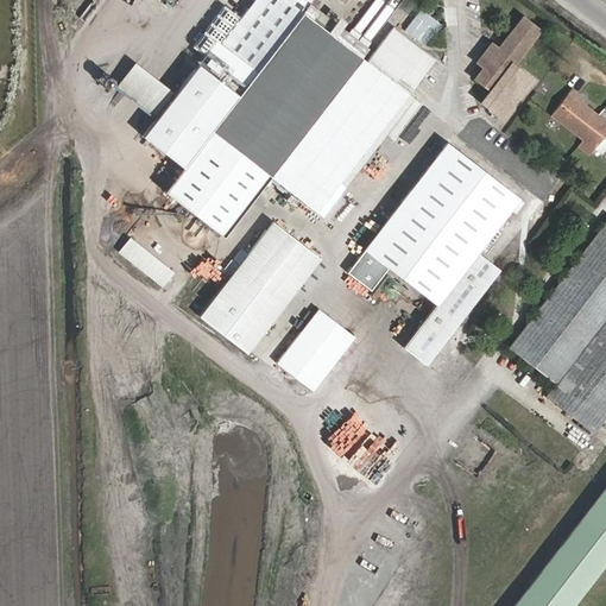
[(143,138),(183,169),(165,194),(232,242),(277,182),(327,221),(347,195),(340,188),(382,132),(396,141),(424,105),(410,95),(437,60),(417,45),(420,42),(428,48),(444,26),(424,11),(408,32),(416,38),(414,42),(397,29),(370,64),(364,61),(372,50),(351,35),(345,43),(304,14),(315,1),(313,0),(259,0),(225,46),(219,42),(206,57),(143,138)]
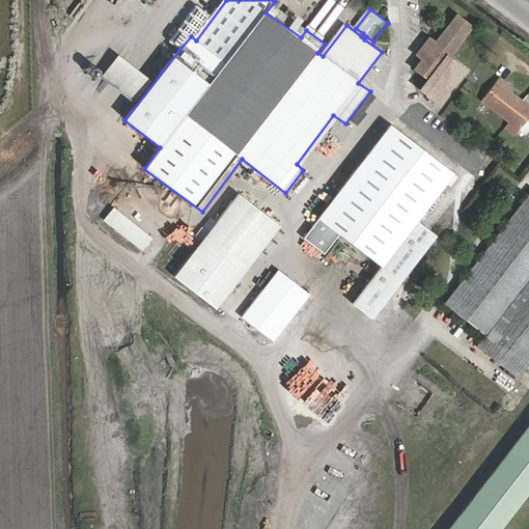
[(299,15),(290,28),(297,33),(306,19),(299,15)]
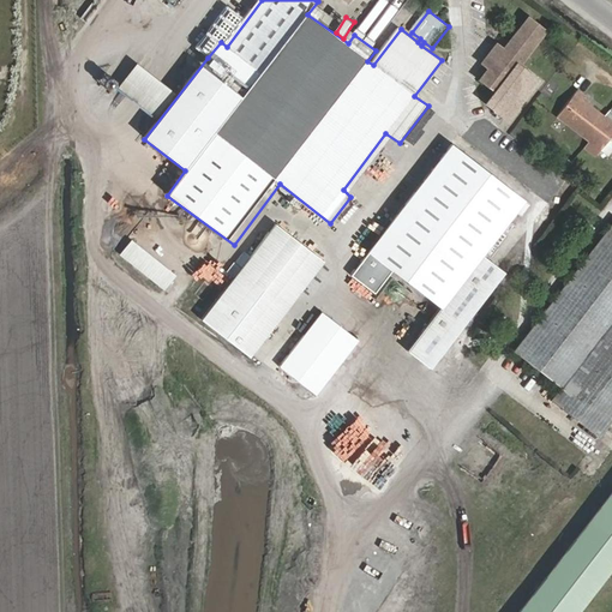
[(521,66),(547,31),(531,19),(504,53),(498,49),(487,64),(495,70),(485,82),(501,93),(490,105),(510,119),(539,81),(521,66)]
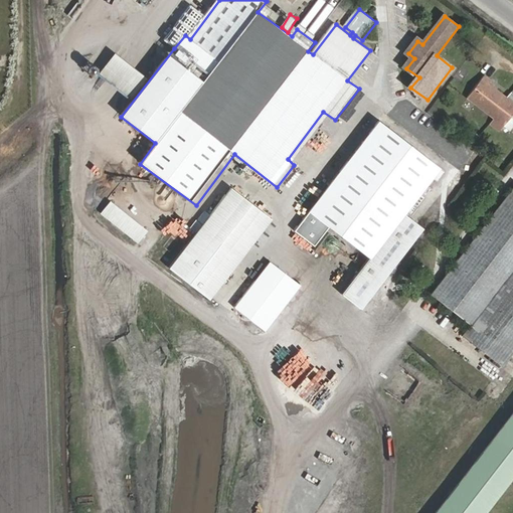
[(148,78),(117,54),(101,73),(132,99),(148,78)]
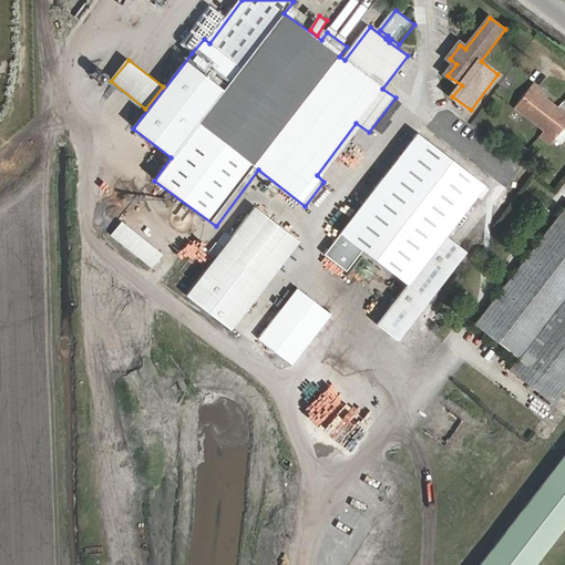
[(543,85),(536,81),(514,110),(554,141),(564,126),(564,106),(544,92),(543,85)]
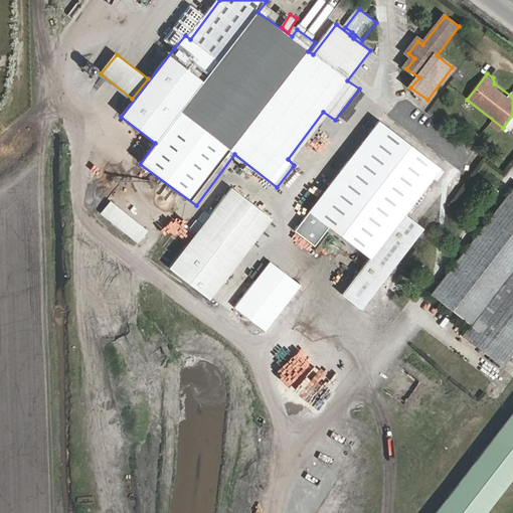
[(440,168),(379,121),(309,212),(371,259),(342,294),(361,309),(422,228),(404,214),(440,168)]
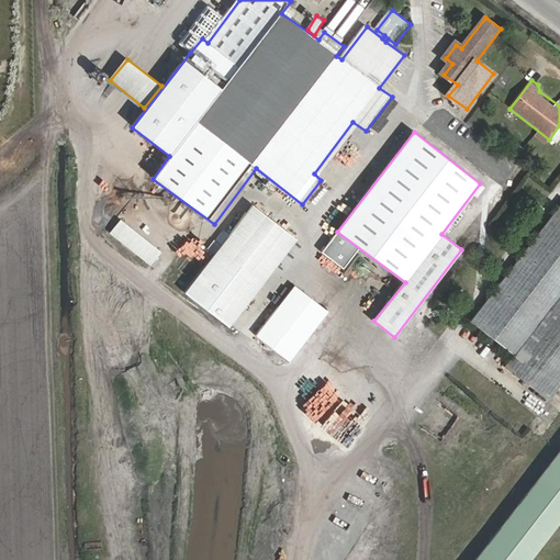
[(496,220),(508,203),(503,200),(491,215),(496,220)]
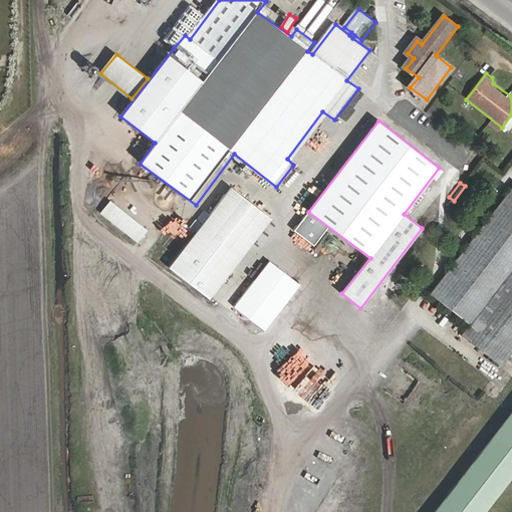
[(511,188),(432,296),(474,327),(465,340),(508,372),(511,367),(511,188)]
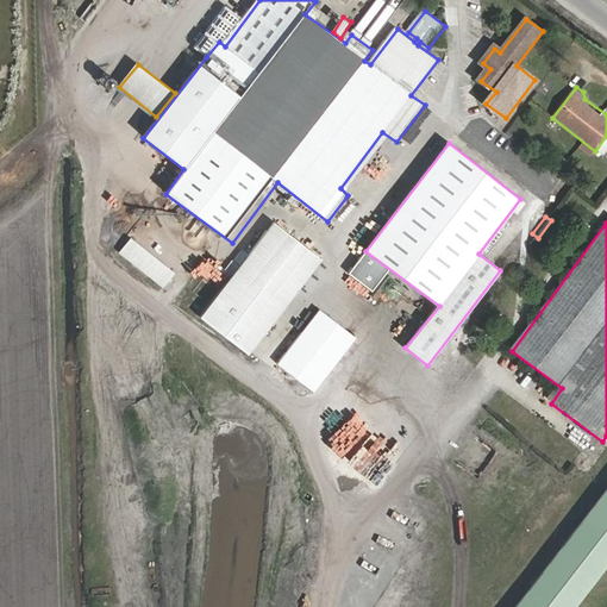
[(320,261),(273,224),(236,271),(283,307),(320,261)]
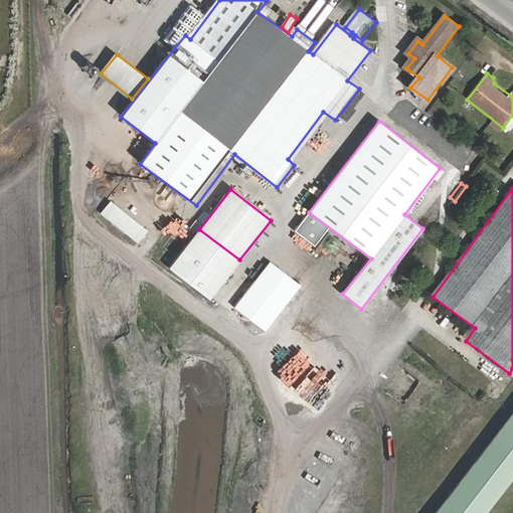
[(148,230),(113,201),(103,214),(139,242),(148,230)]
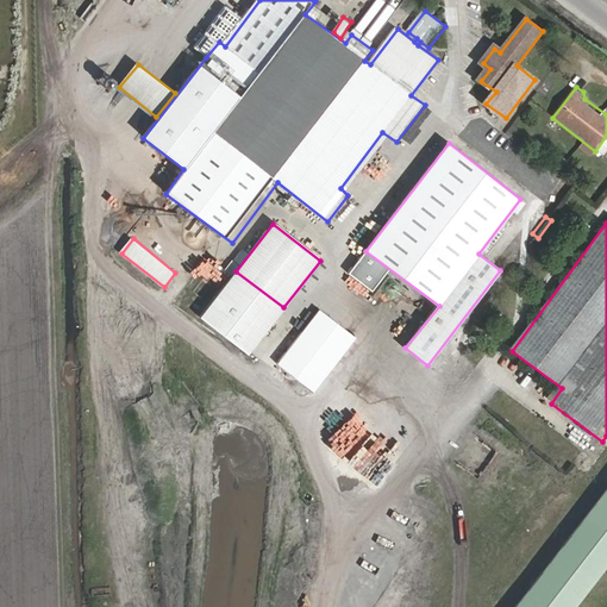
[(513,244),(509,250),(523,257),(526,250),(513,244)]
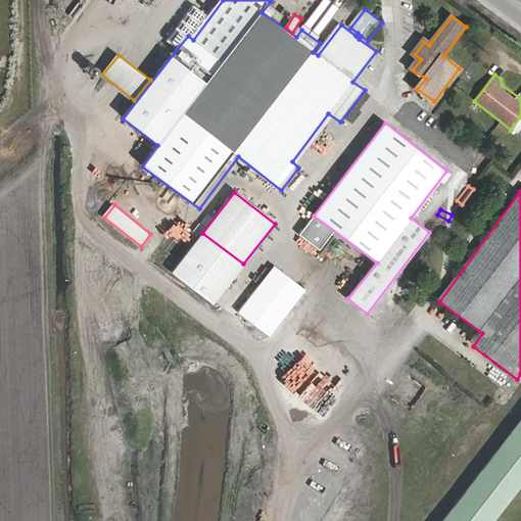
[(243,264),(202,233),(171,273),(211,305),(243,264)]
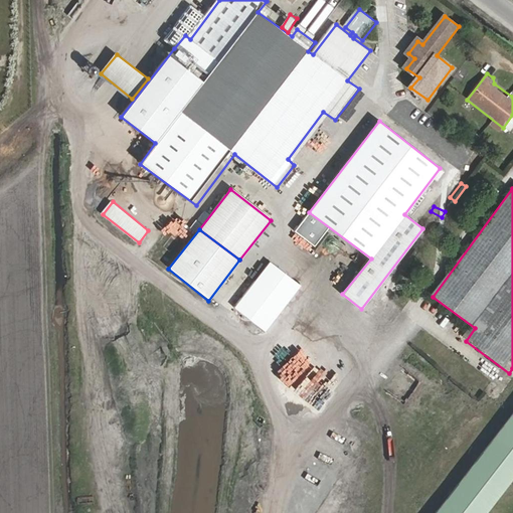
[(272,265),(237,309),(268,332),(302,287),(272,265)]
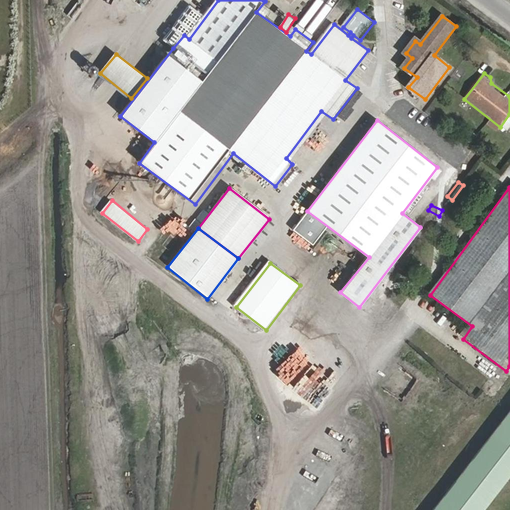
[(305,346),(295,359),(310,372),(321,359),(305,346)]
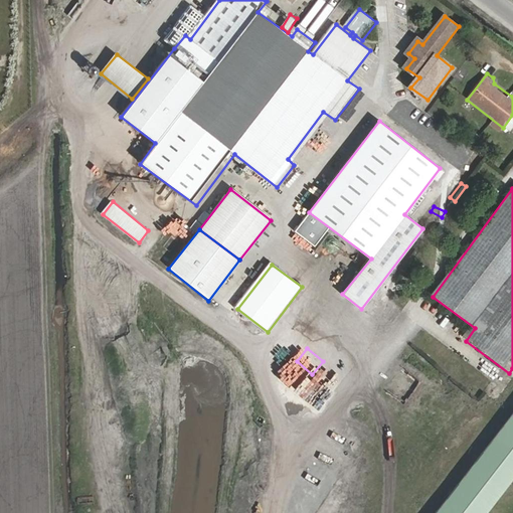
[(302,394),(313,384),(309,379),(298,389),(302,394)]
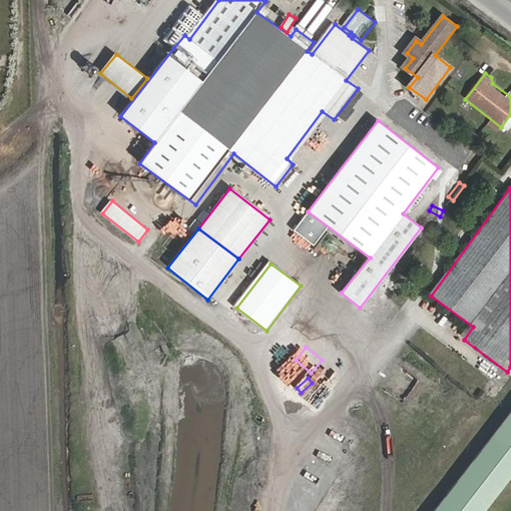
[(510,445),(459,510),(510,510),(510,445)]
